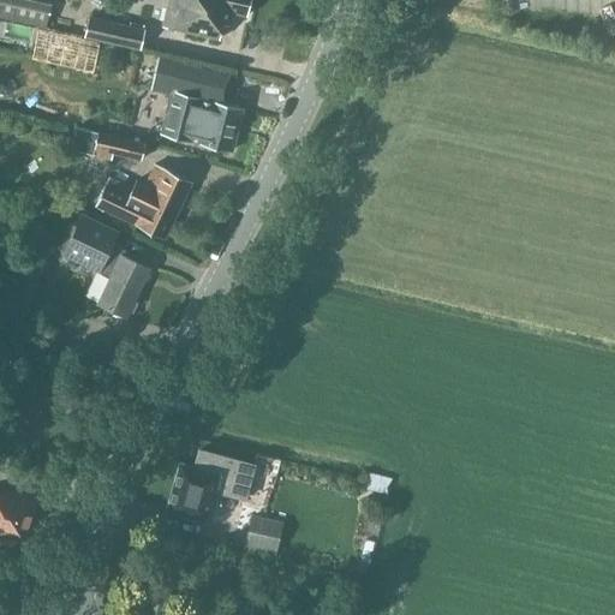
[(0,0),(0,16),(47,27),(51,6),(23,0),(0,0)]
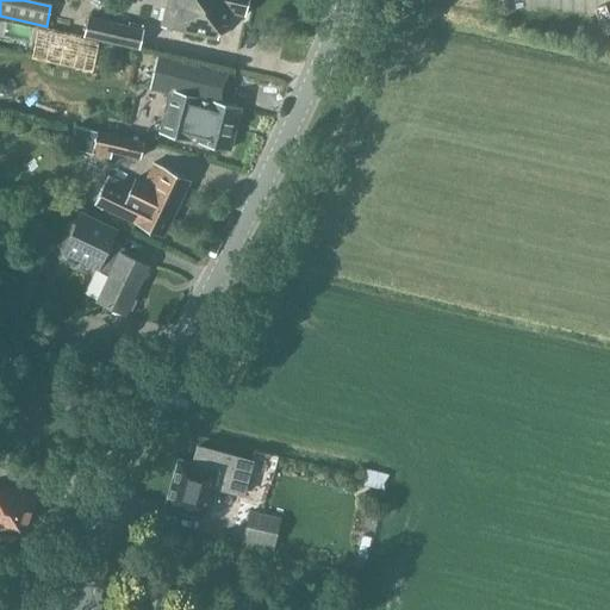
[(166,0),(160,25),(217,38),(221,23),(228,25),(231,12),(246,16),(248,0),(166,0)]
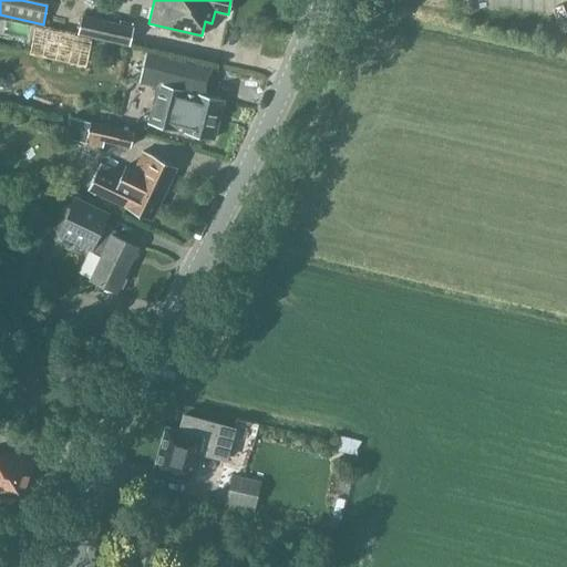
[(79,33),(130,44),(134,28),(82,16),(79,33)]
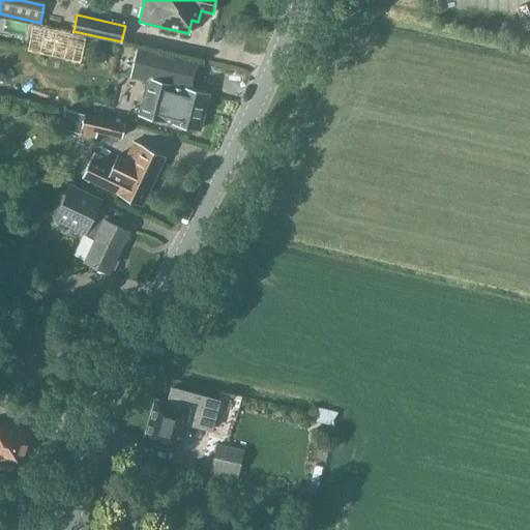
[(85,37),(34,26),(28,51),(80,62),(85,37)]
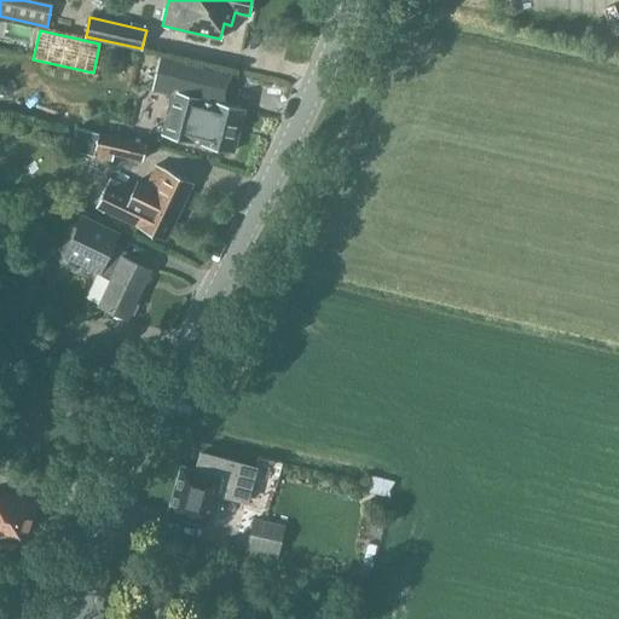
[(235,79),(160,59),(152,87),(174,93),(165,133),(235,151),(246,110),(229,106),(235,79)]
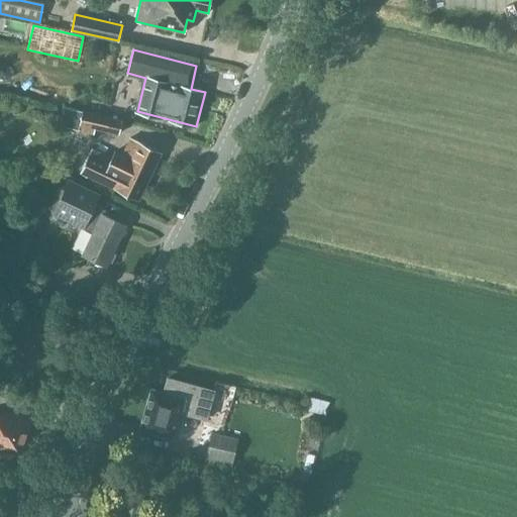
[(65,106),(60,126),(94,133),(95,128),(118,134),(122,119),(65,106)]
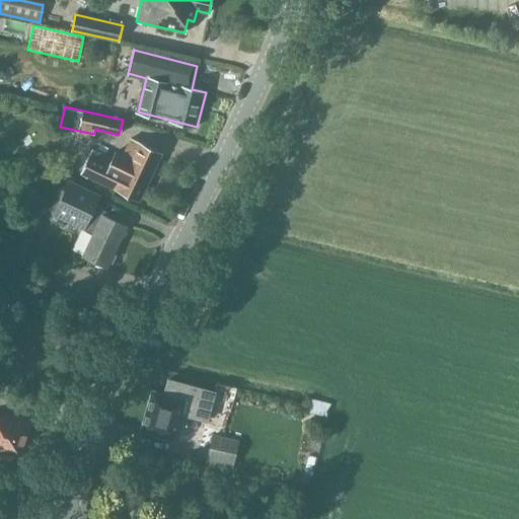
[(91,147),(80,171),(138,200),(161,153),(131,138),(122,155),(114,151),(110,157),(91,147)]
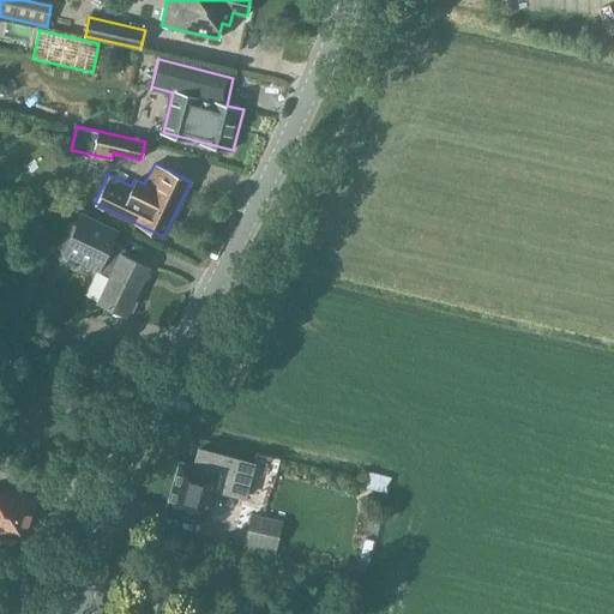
[(118,232),(83,215),(64,256),(95,269),(110,276),(98,302),(128,315),(151,268),(124,254),(126,250),(112,244),(118,232)]
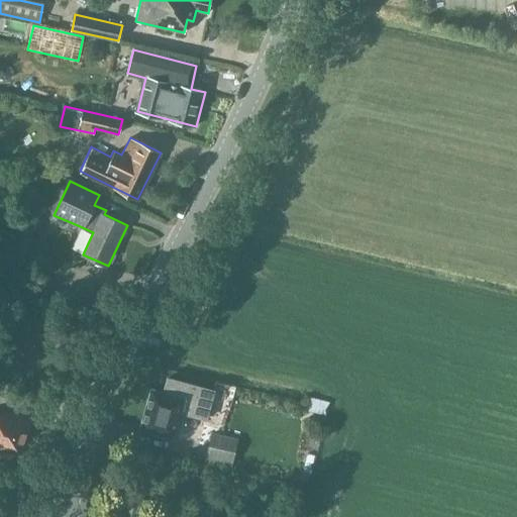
[(206,419),(214,391),(168,378),(164,393),(153,390),(151,389),(150,391),(151,392),(141,426),(140,428),(142,429),(173,437),(180,412),(206,419)]
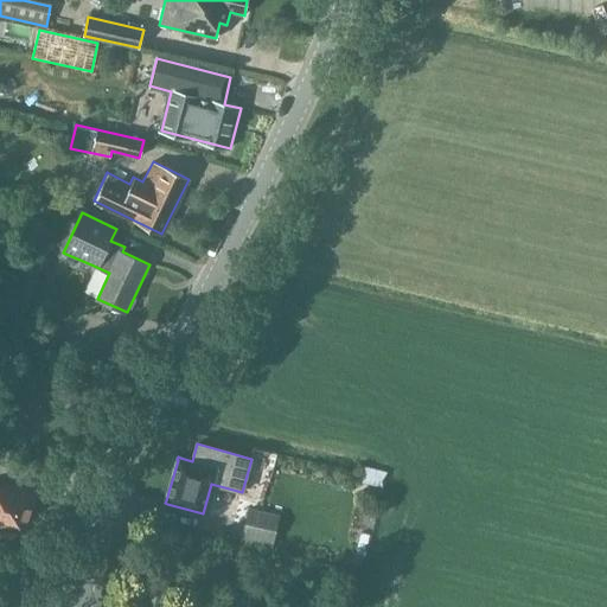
[(0,537),(24,544),(38,494),(4,484),(2,489),(0,487),(0,537)]
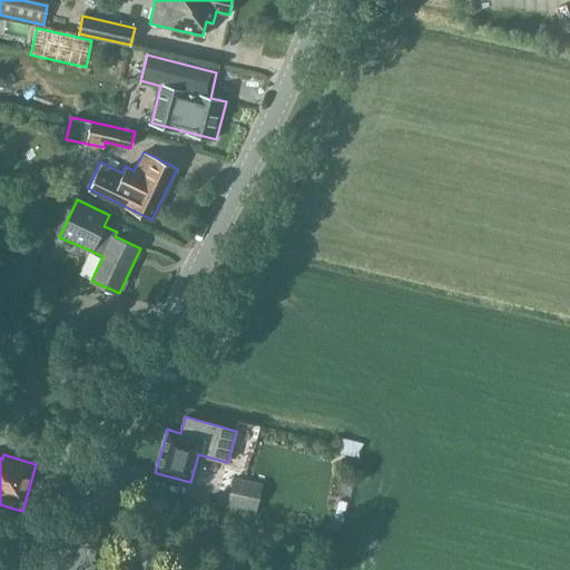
[(229,505),(256,512),(264,480),(237,474),(229,505)]
